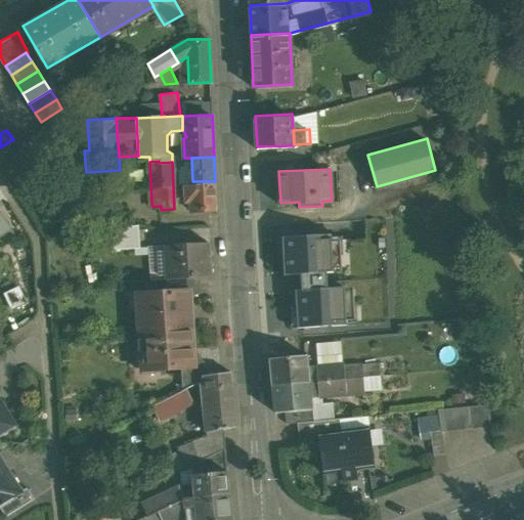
[(215,181),(192,181),(193,208),(216,207),(215,181)]
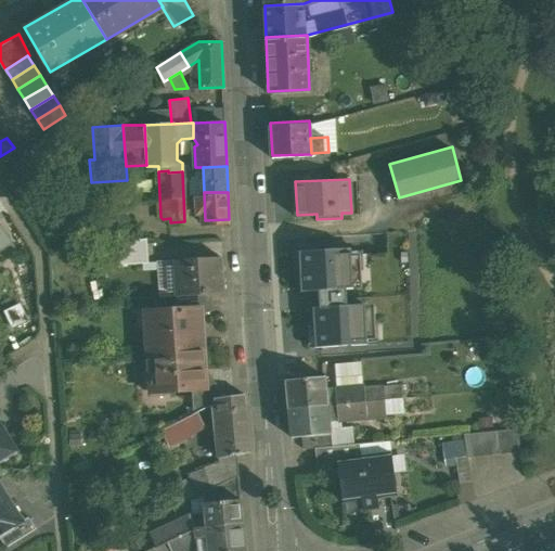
[(0,250),(12,243),(0,222),(0,250)]
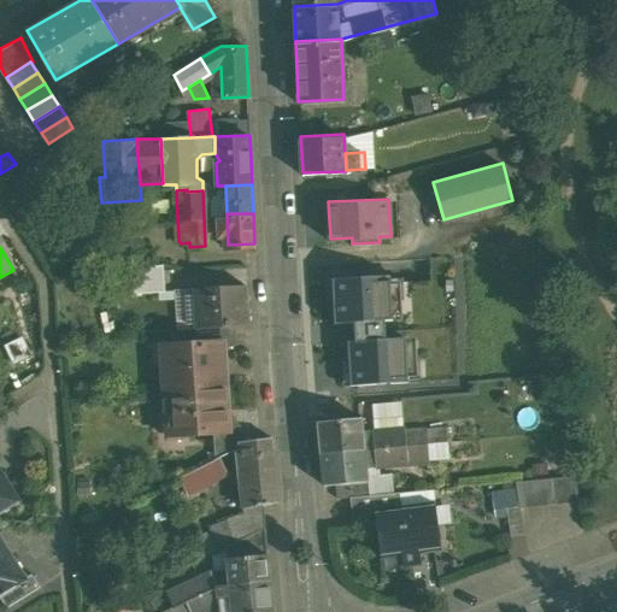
[(162,264),(133,266),(134,292),(163,290),(162,264)]
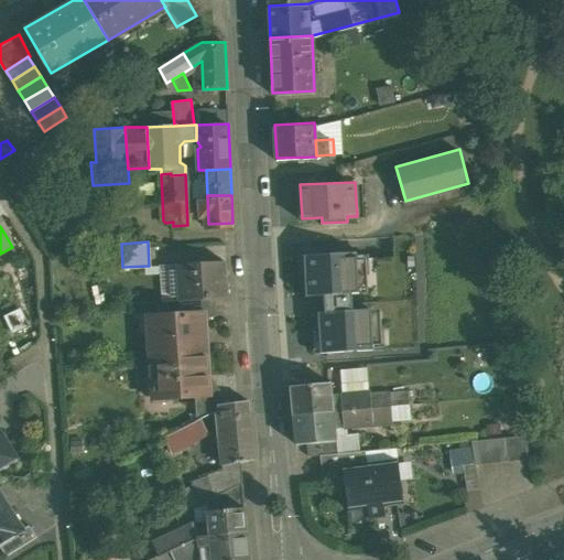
[(354,308),(353,291),(358,291),(357,250),(304,252),(305,268),(303,268),(304,286),(305,286),(305,293),(325,292),(326,310),(318,310),(320,318),(316,318),(317,336),(320,336),(321,352),(372,348),(370,308),(354,308)]
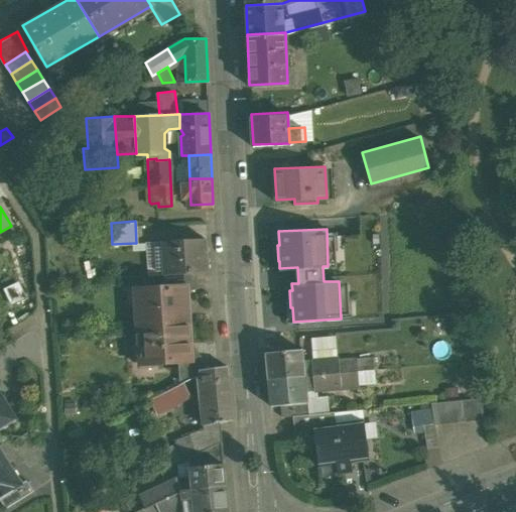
[(206,237),(161,240),(164,272),(196,270),(208,269),(206,237)]
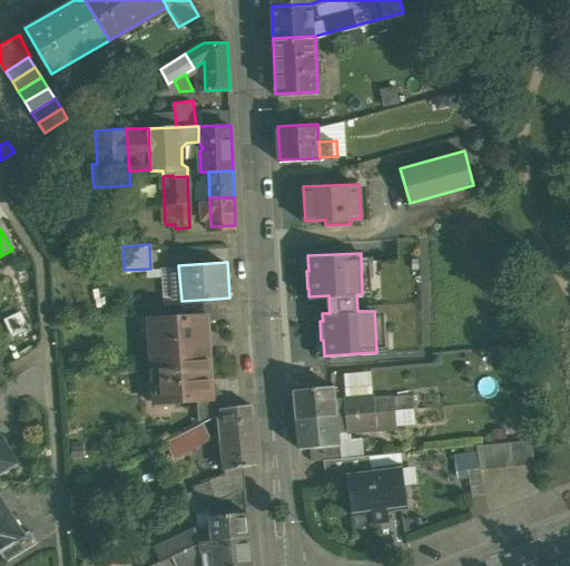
[(216,299),(182,301),(182,314),(205,313),(206,318),(218,316),(216,299)]
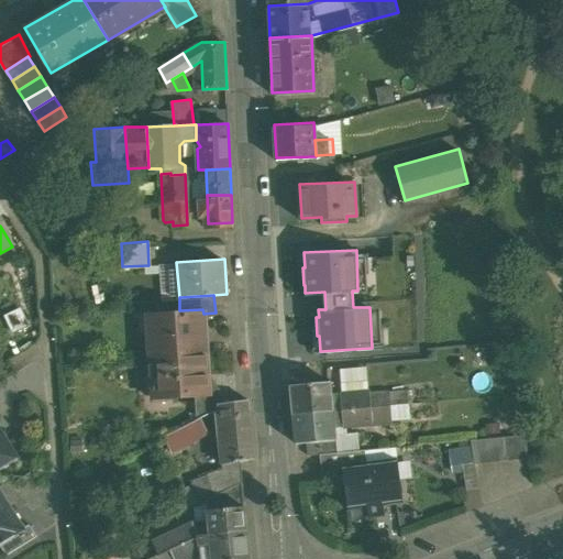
[(179,310),(146,314),(150,354),(201,351),(206,351),(203,314),(202,309),(179,310)]
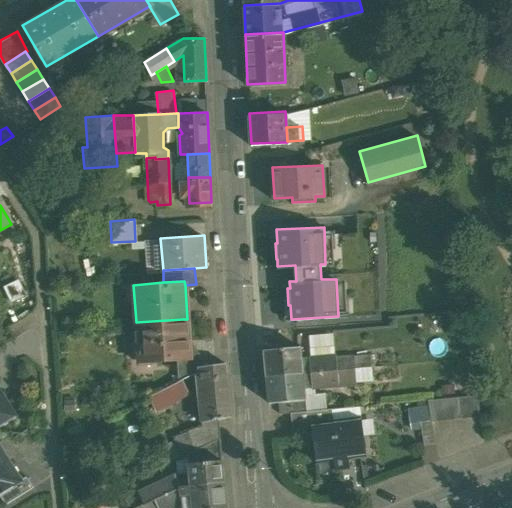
[(183,319),(136,322),(137,343),(144,343),(145,359),(176,357),(190,356),(189,350),(188,331),(184,332),(183,319)]
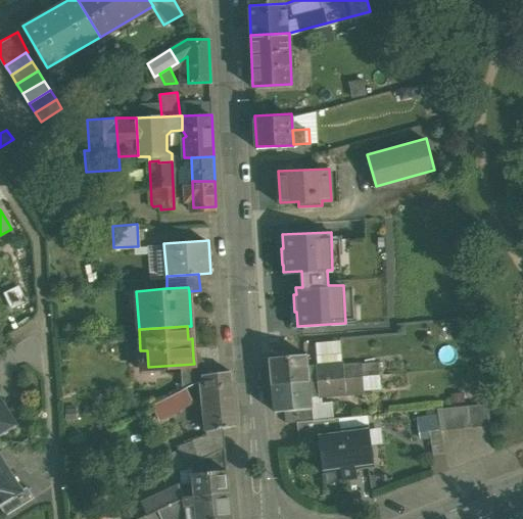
[(306,352),(270,356),(272,382),(344,376),(343,363),(307,366),(306,352)]
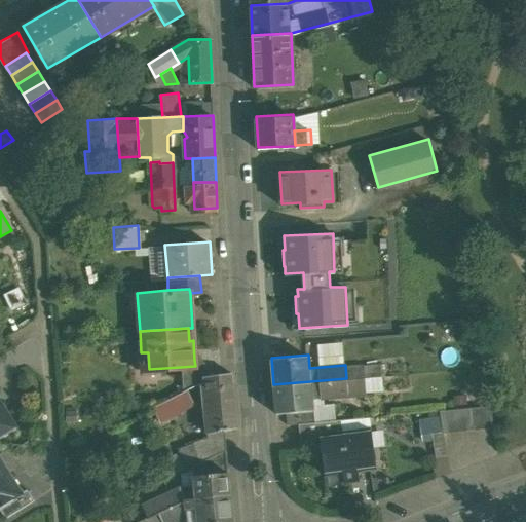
[(195,366),(181,367),(182,390),(185,389),(203,381),(202,376),(210,375),(210,370),(202,359),(194,360),(195,366)]
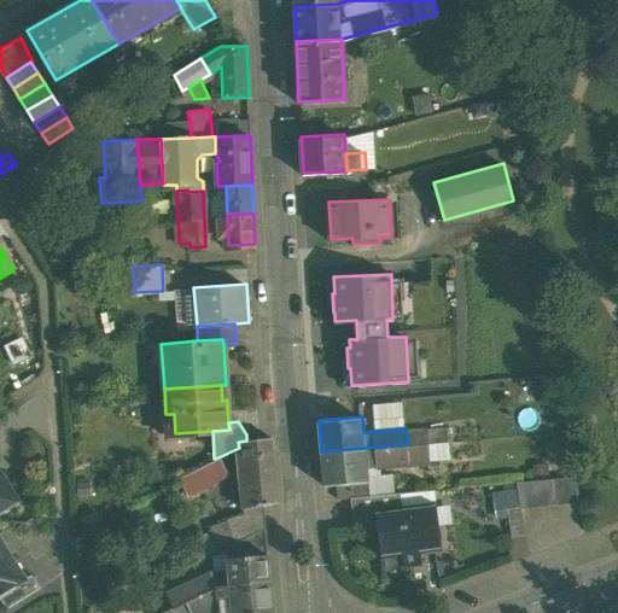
[(246,441),(238,442),(239,448),(240,457),(273,453),(272,437),(246,441)]
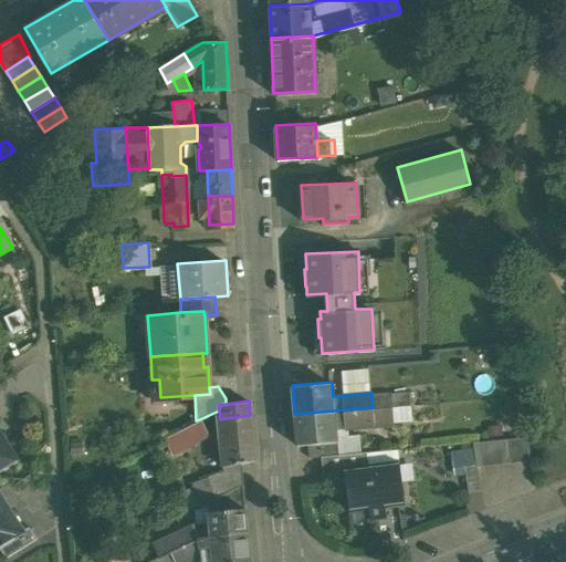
[(373,407),(294,414),(296,444),(308,443),(336,439),(335,425),(374,422),(373,407)]
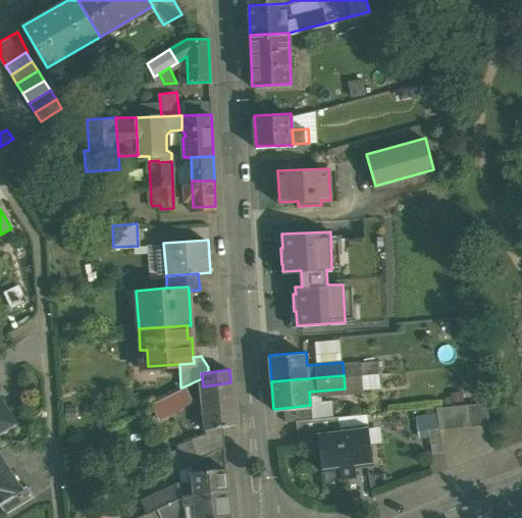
[(203,386),(202,386),(206,433),(223,430),(222,425),(235,423),(230,382),(203,386)]
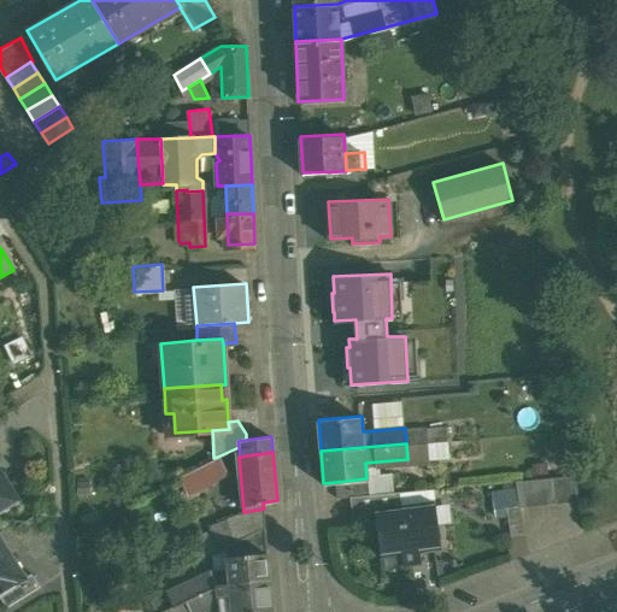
[(213,458),(181,475),(183,480),(187,488),(189,490),(224,472),(217,457),(213,458)]
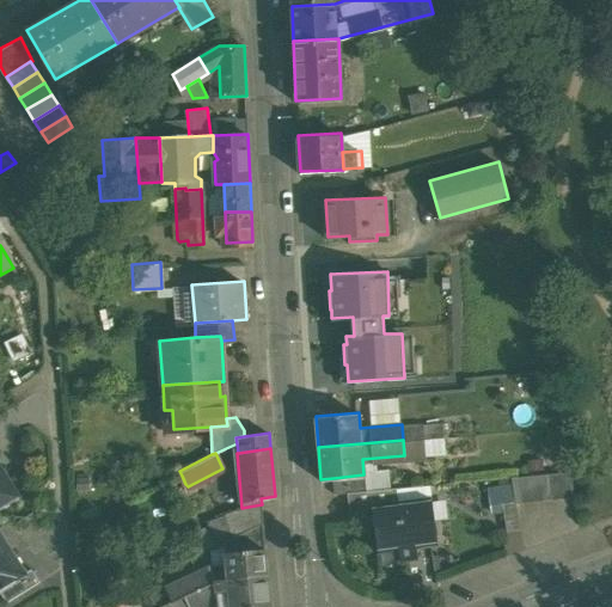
[(0,508),(19,496),(0,466),(0,508)]
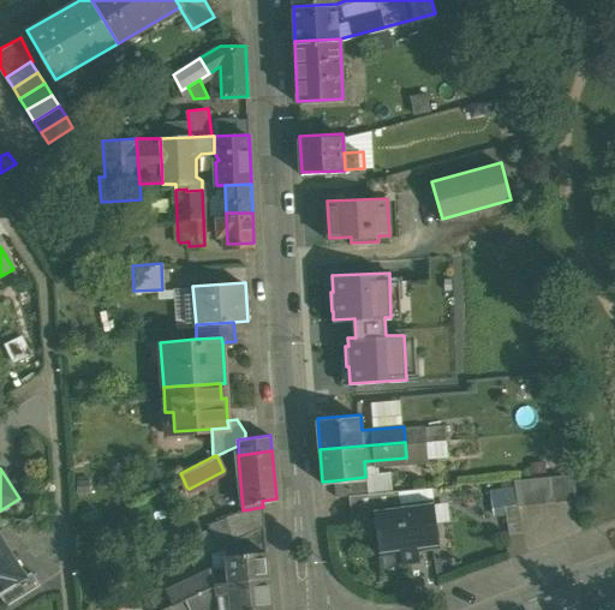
[(520,477),(523,503),(577,497),(573,472),(520,477)]
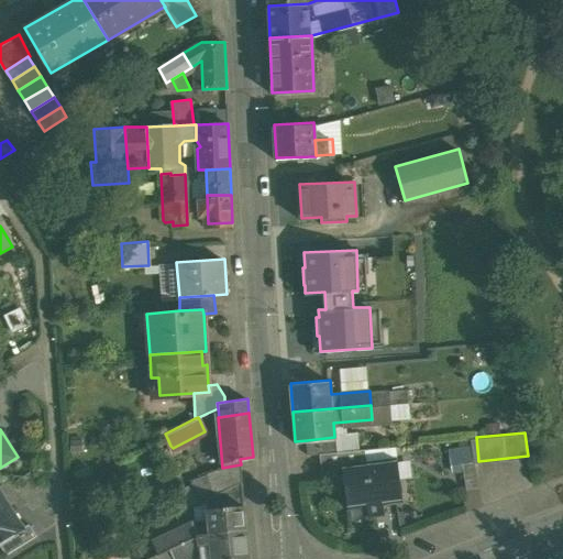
[(334,437),(307,440),(308,452),(337,449),(334,437)]
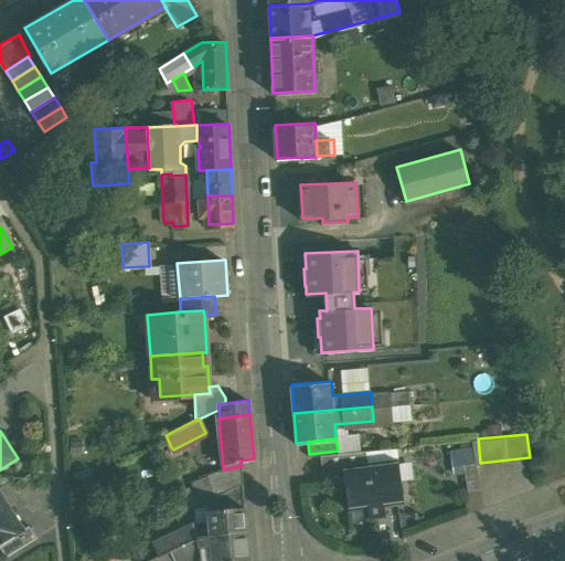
[(168,440),(161,443),(164,451),(171,447),(168,440)]
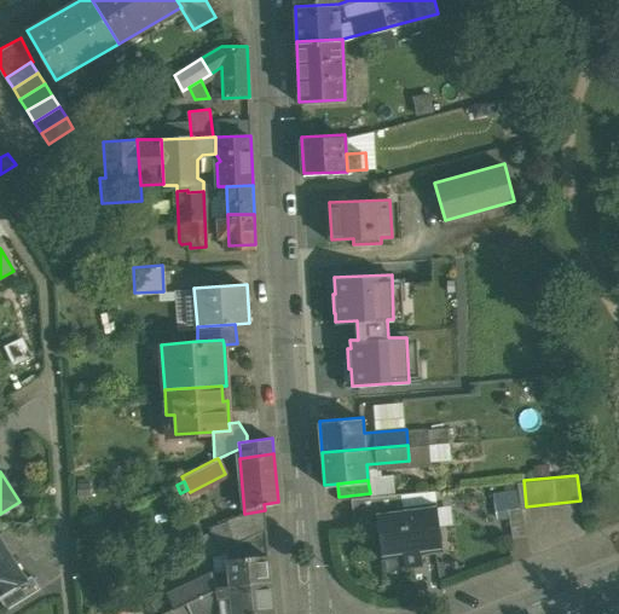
[(351,497),(353,515),(376,513),(376,509),(401,507),(400,491),(351,497)]
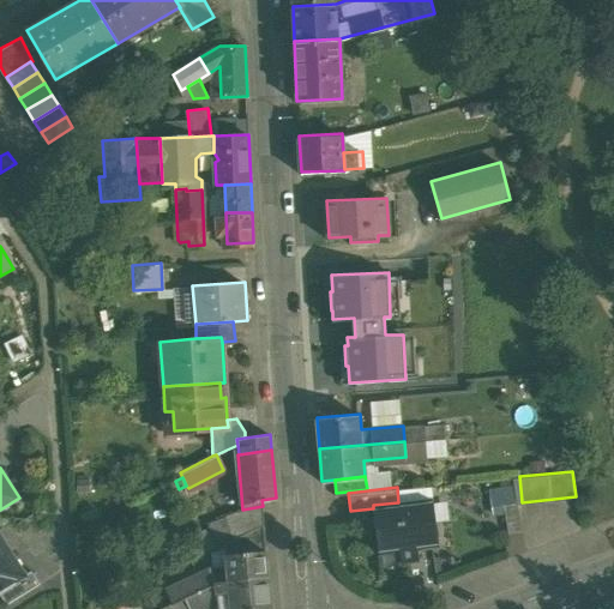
[(398,502),(373,505),(373,508),(379,550),(399,548),(401,560),(416,558),(415,547),(438,543),(432,498),(398,502)]
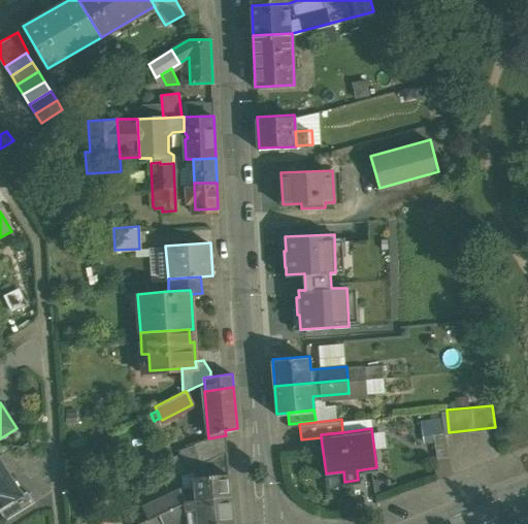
[(433,433),(437,456),(449,454),(444,430),(433,433)]
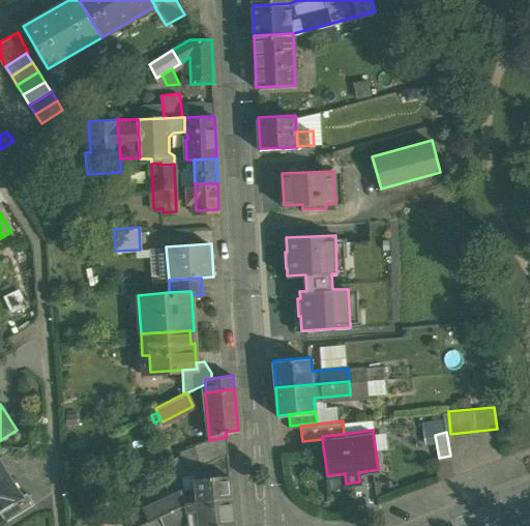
[(227,437),(209,440),(195,444),(201,464),(228,450),(227,437)]
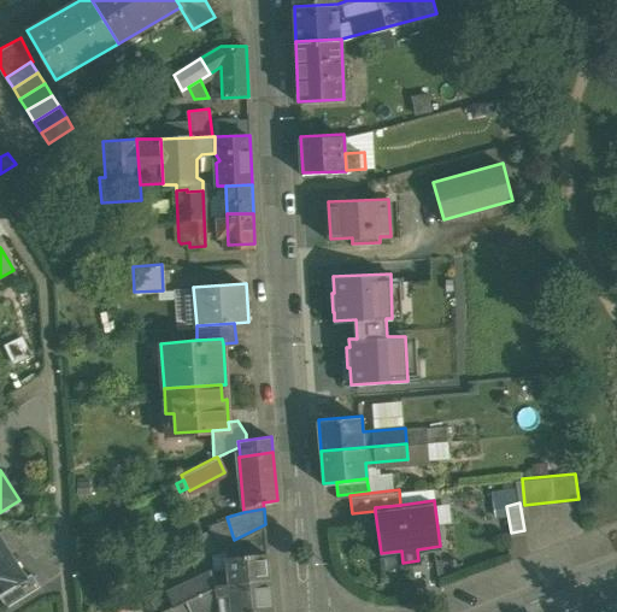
[(227,517),(209,524),(218,548),(227,543),(234,540),(227,517)]
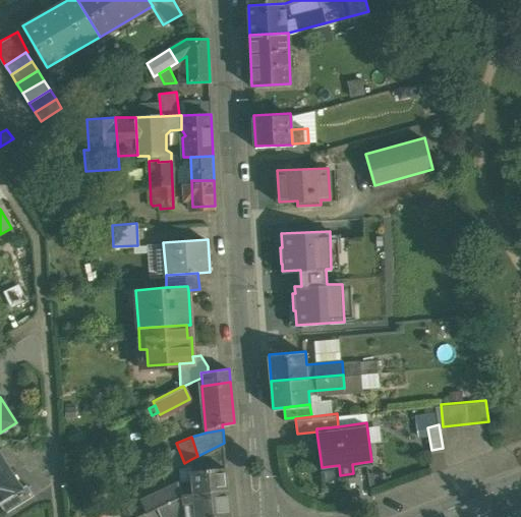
[(197,456),(191,459),(191,470),(226,467),(224,443),(197,456)]
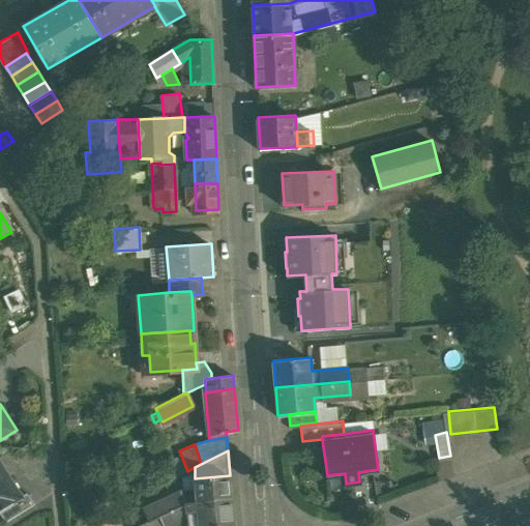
[(0,508),(21,495),(0,462),(0,508)]
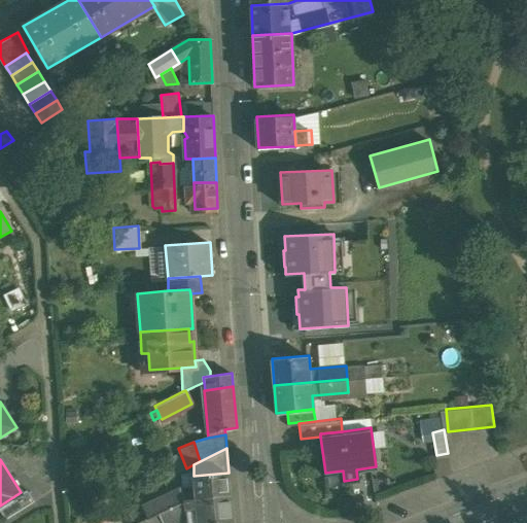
[(229,473),(194,476),(195,487),(181,488),(184,499),(196,498),(231,494),(229,473)]
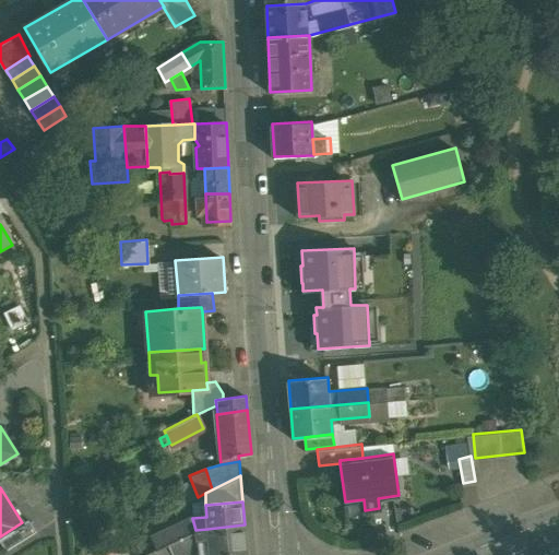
[(227,554),(247,553),(245,524),(207,529),(195,530),(201,545),(210,545),(210,554),(227,554)]
